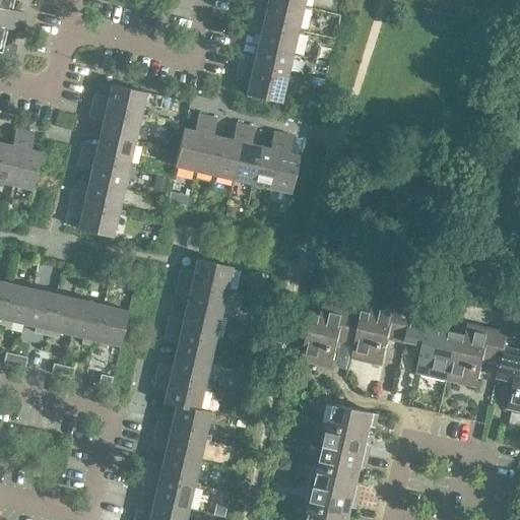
[(0,0),(0,53),(14,57),(17,47),(9,45),(2,48),(7,27),(21,31),(25,13),(11,10),(13,0),(0,0)]
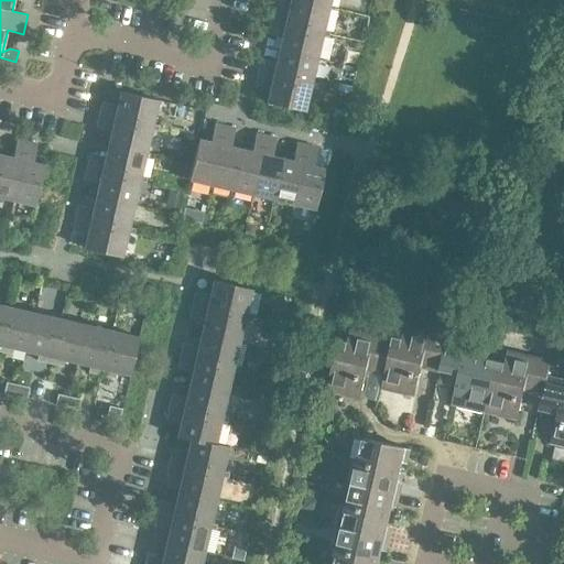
[(323,31),(327,8),(328,8),(296,0),(290,0),(286,14),(281,13),(282,10),(272,8),(269,21),(328,35),(329,32),(323,31)]
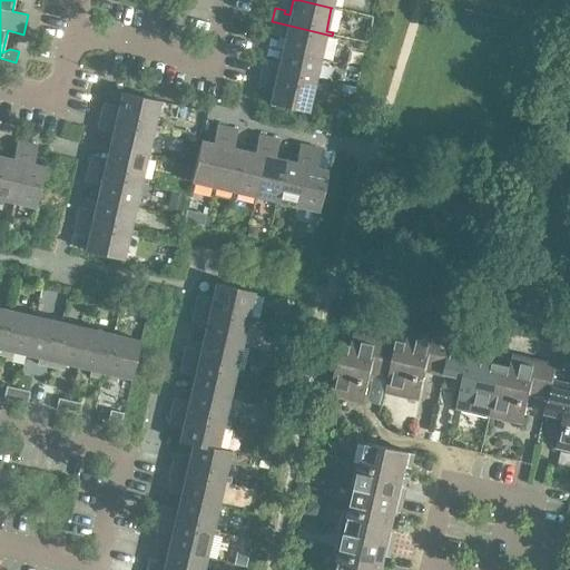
[(331,38),(332,36),(272,21),(268,33),(278,37),(279,33),(285,35),(282,51),(320,60),(325,37),(331,38)]
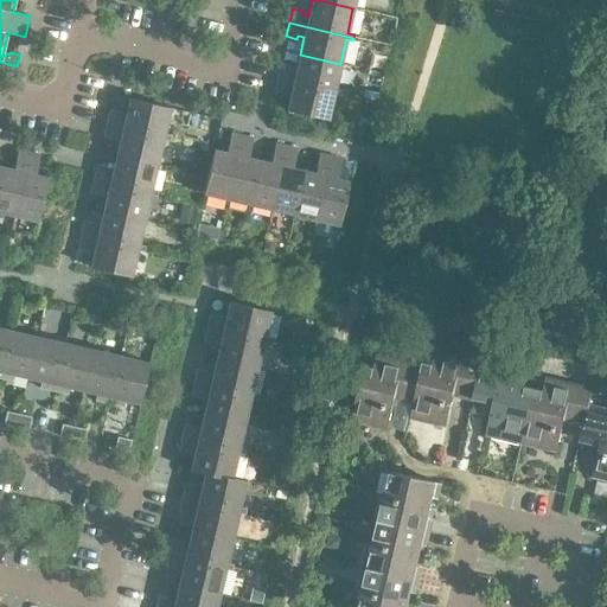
[(334,89),(340,64),(300,55),(296,70),(289,69),(291,66),(280,64),(276,78),(340,93),(342,90),(334,89)]
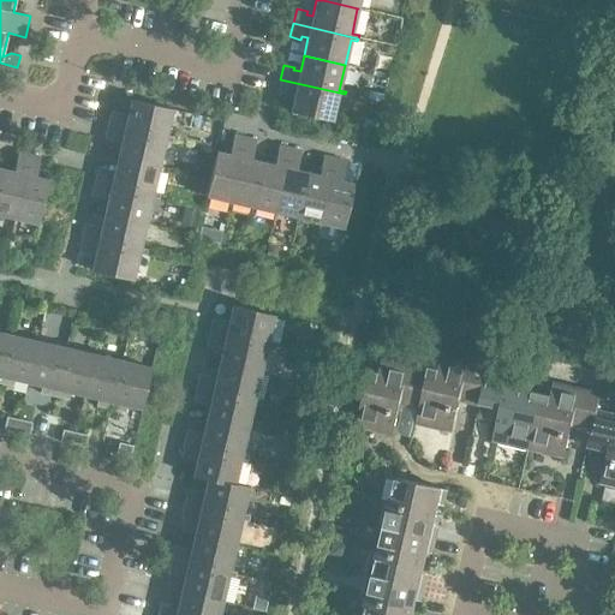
[(345,96),(345,94),(280,79),(278,93),(287,95),(288,93),(294,94),(291,112),(332,121),(338,95),(345,96)]
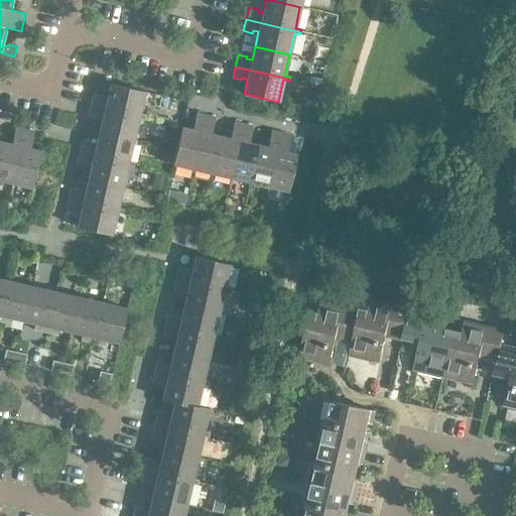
[(110,84),(110,85),(107,99),(101,98),(102,95),(93,93),(90,105),(144,118),(145,115),(139,114),(144,91),(110,84)]
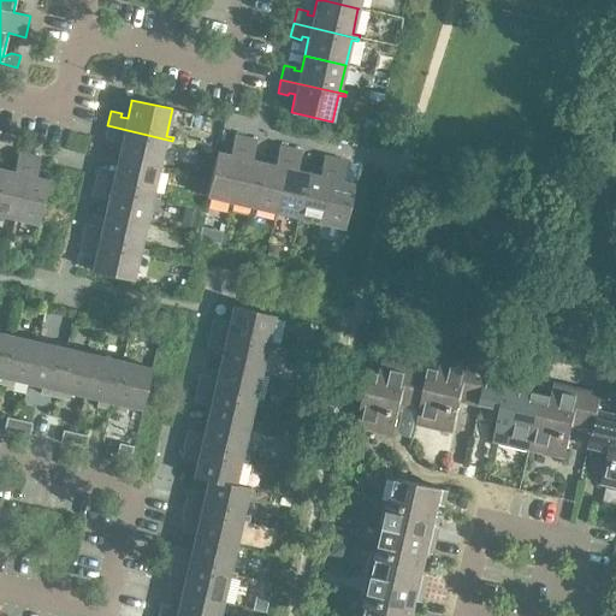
[(172,143),(172,141),(107,125),(105,140),(114,142),(116,138),(122,141),(118,158),(159,166),(165,141),(172,143)]
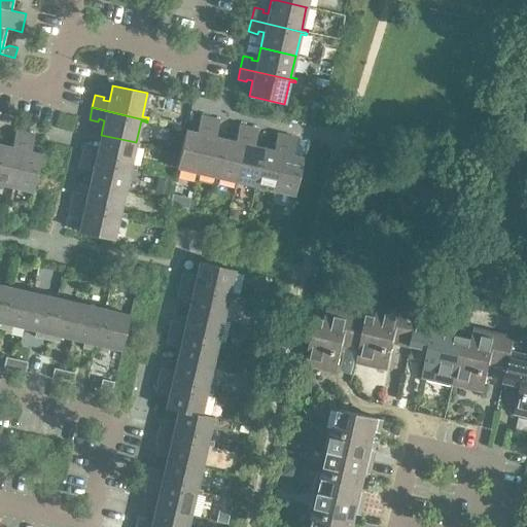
[(197,173),(209,117),(200,115),(196,133),(185,130),(176,168),(197,173)]
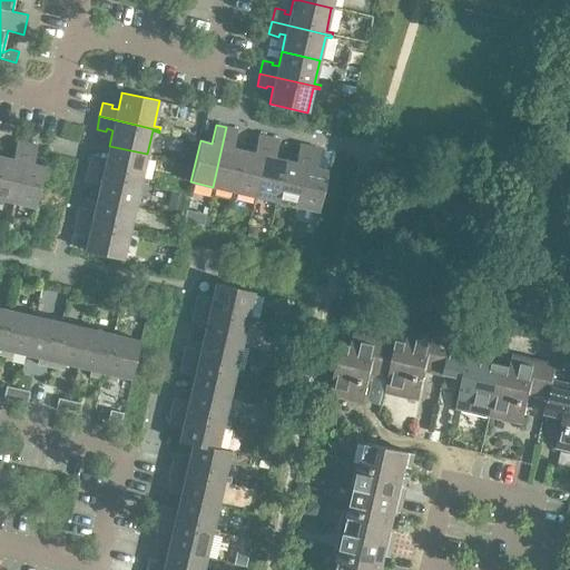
[(233,192),(243,150),(233,148),(237,130),(226,127),(213,187),(233,192)]
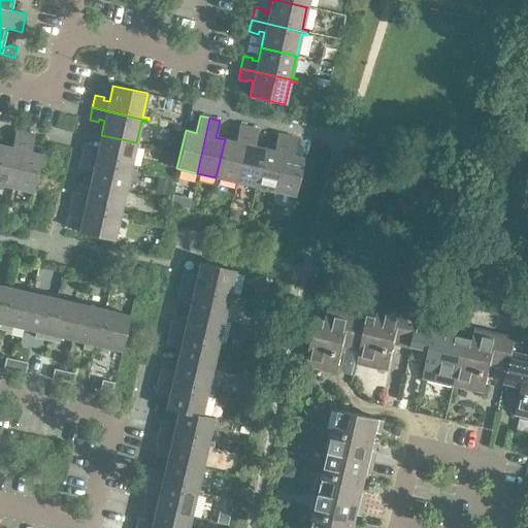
[(235,183),(248,127),(239,125),(235,141),(225,139),(216,177),(235,183)]
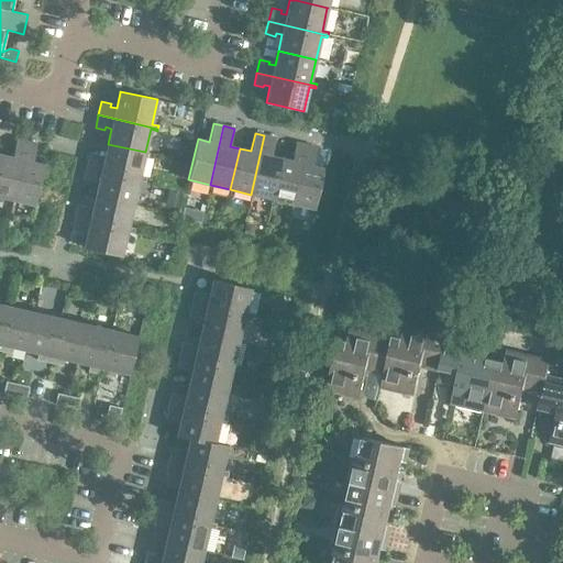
[(272,199),(280,158),(271,156),(275,138),(264,135),(251,195),(272,199)]
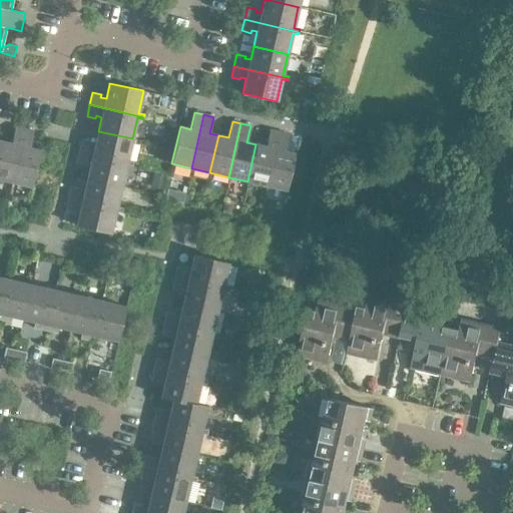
[(0,179),(11,182),(24,128),(15,126),(11,143),(1,141),(0,145),(0,179)]
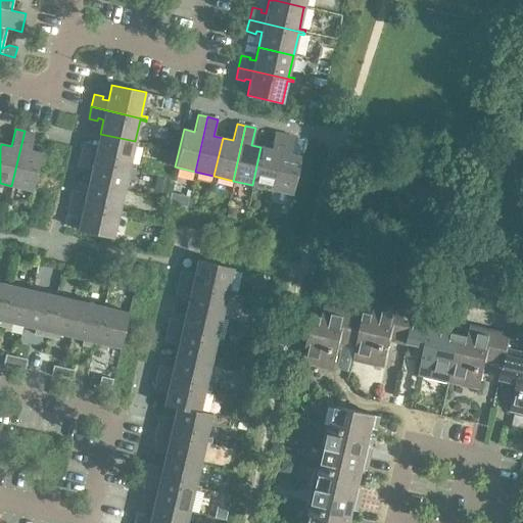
[(34,134),(25,131),(11,186),(32,190),(41,153),(31,150),(34,134)]
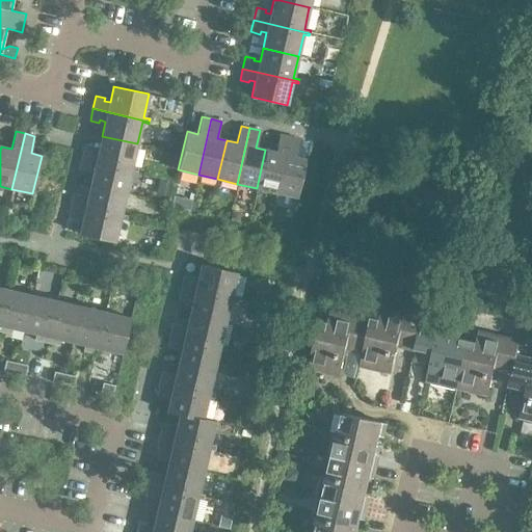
[(275,192),(289,137),(280,135),(275,152),(265,150),(257,188),(275,192)]
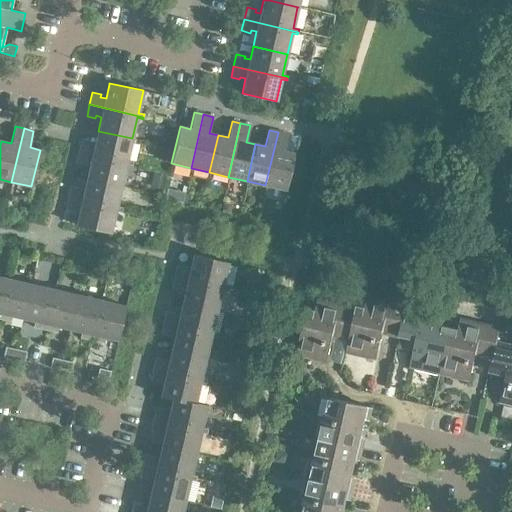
[(127,160),(132,138),(98,131),(95,145),(89,143),(90,141),(81,139),(78,151),(132,164),(133,161),(127,160)]
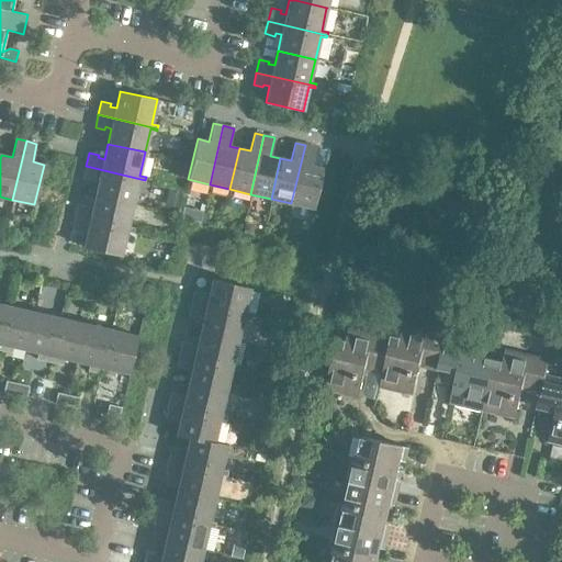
[(316,147),(305,145),(291,203),(314,209),(323,168),(312,165),(316,147)]
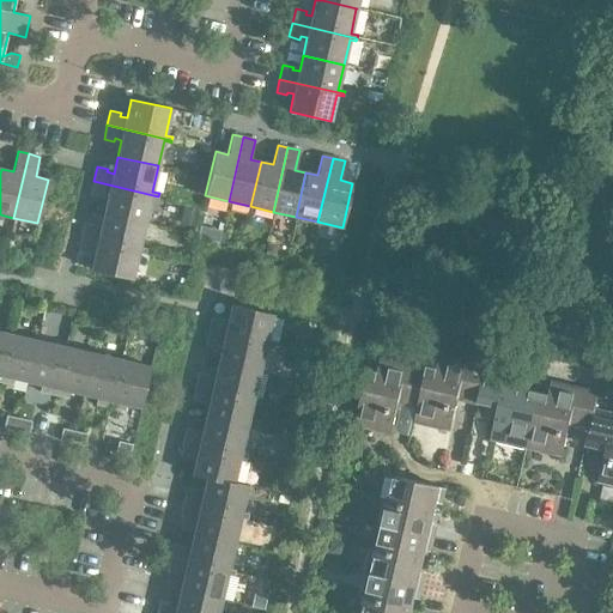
[(158,199),(158,196),(93,181),(91,195),(102,198),(102,194),(109,196),(104,213),(145,222),(151,196),(158,199)]
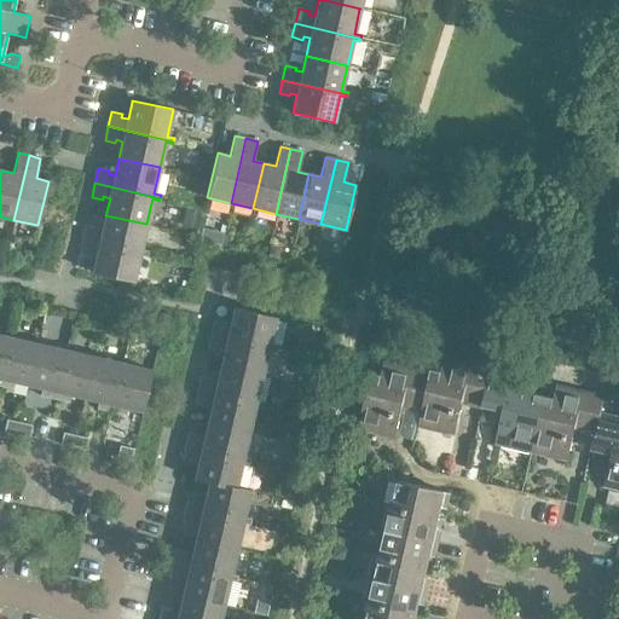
[(140,249),(146,224),(105,215),(102,232),(94,231),(96,227),(85,225),(81,239),(146,254),(148,252),(140,249)]
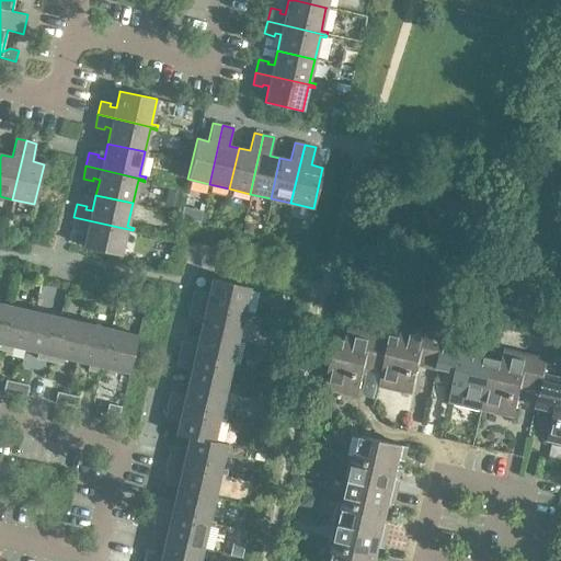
[(133,233),(133,230),(73,217),(71,229),(80,232),(81,229),(88,231),(83,248),(121,255),(126,231),(133,233)]
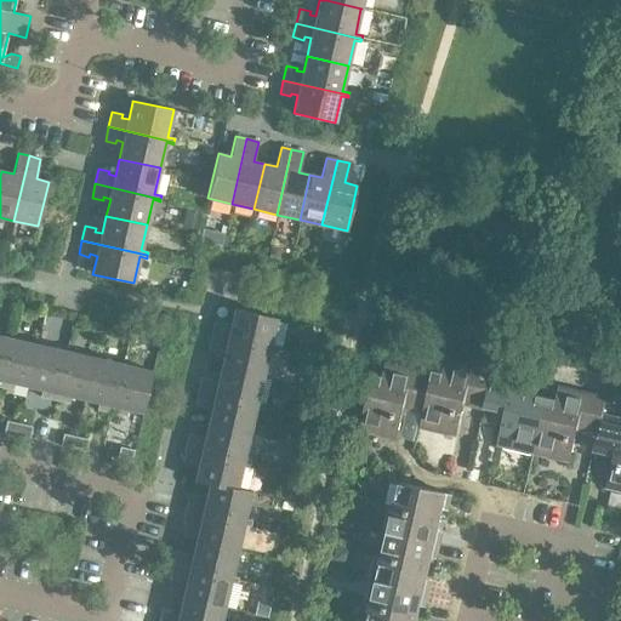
[(272,245),(268,257),(280,260),(284,248),(272,245)]
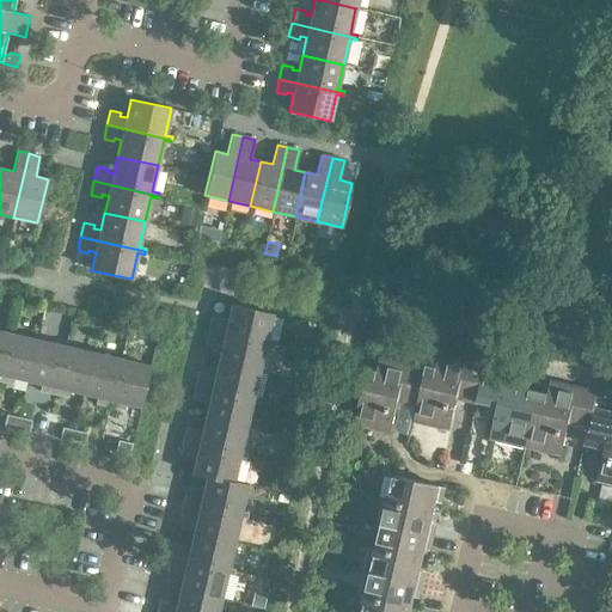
[(210,316),(207,329),(271,344),(273,342),(265,341),(271,313),(231,304),(227,323),(220,320),(221,318),(210,316)]
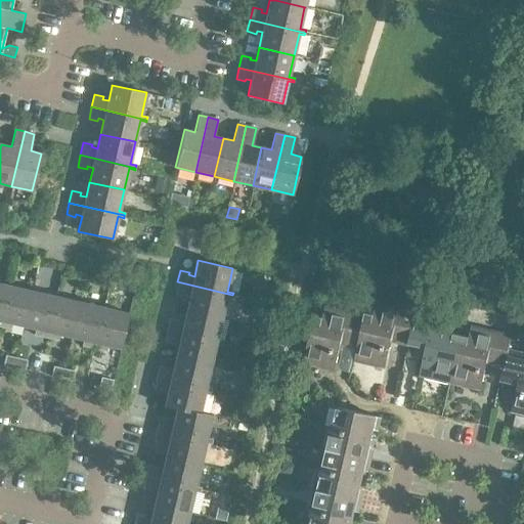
[(232,298),(232,295),(177,281),(175,294),(184,296),(184,294),(189,295),(186,309),(221,317),(226,296),(232,298)]
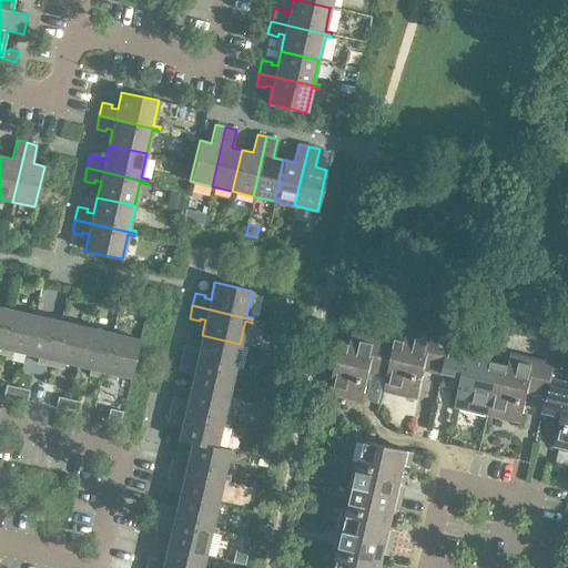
[(26,353),(34,315),(8,310),(0,343),(0,354),(10,357),(11,356),(8,355),(10,350),(26,353)]
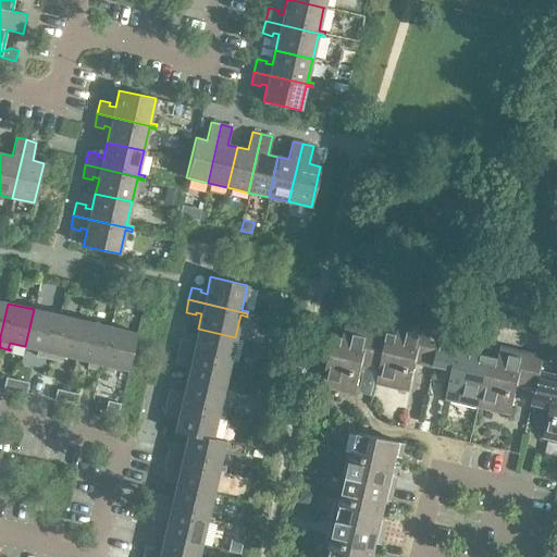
[(49,359),(59,316),(34,309),(25,346),(39,350),(38,356),(36,355),(36,356),(49,359)]
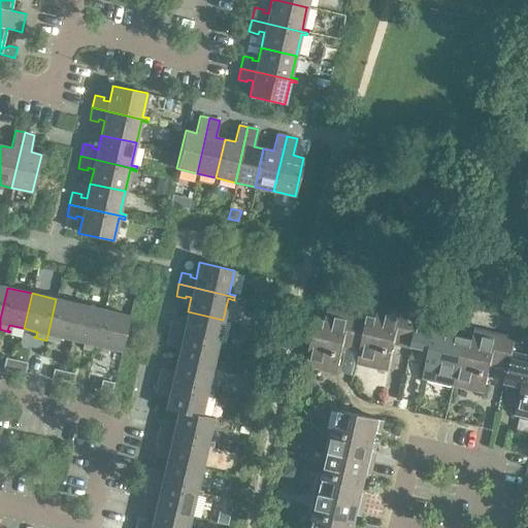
[(71,339),(79,304),(56,299),(46,340),(58,343),(58,342),(56,341),(58,336),(71,339)]
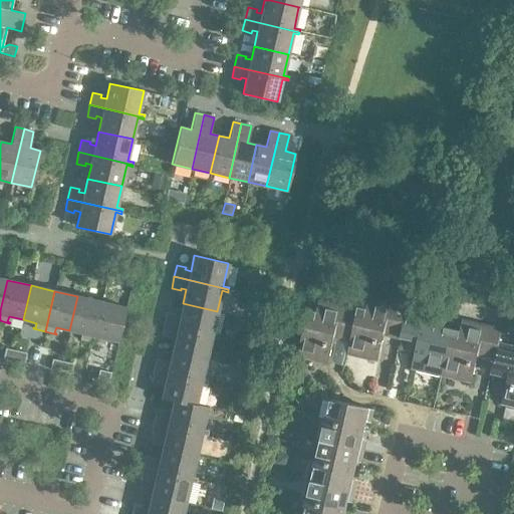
[(91,342),(101,302),(77,296),(69,330),(83,334),(82,339),(80,338),(80,339),(91,342)]
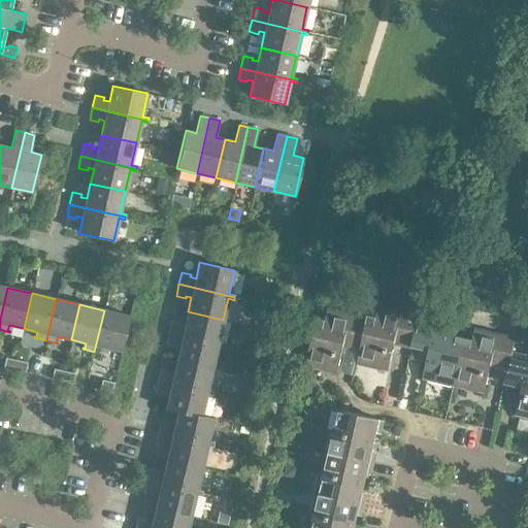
[(411,347),(419,317),(378,306),(376,317),(368,315),(367,319),(360,350),(357,363),(388,370),(393,350),(391,350),(393,342),(411,347)]
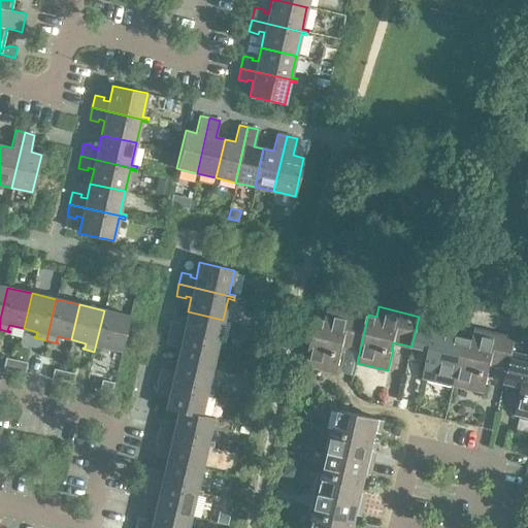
[(360,350),(367,319),(328,309),(325,320),(317,318),(305,365),(337,373),(341,353),(339,353),(341,345),(360,350)]
